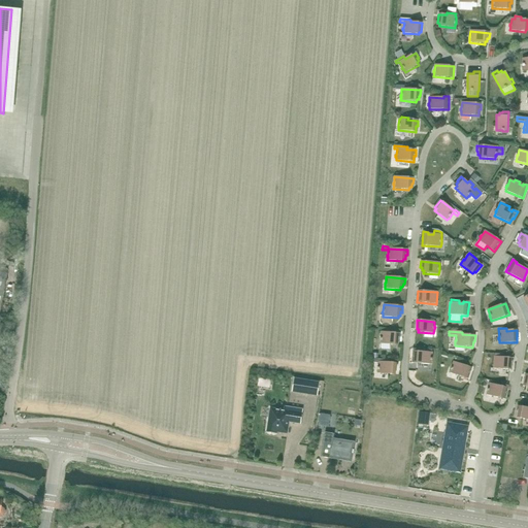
[(400,339),(400,334),(381,332),(381,338),(380,338),(380,340),(381,340),(381,344),(396,345),(396,342),(398,342),(398,339),(400,339)]
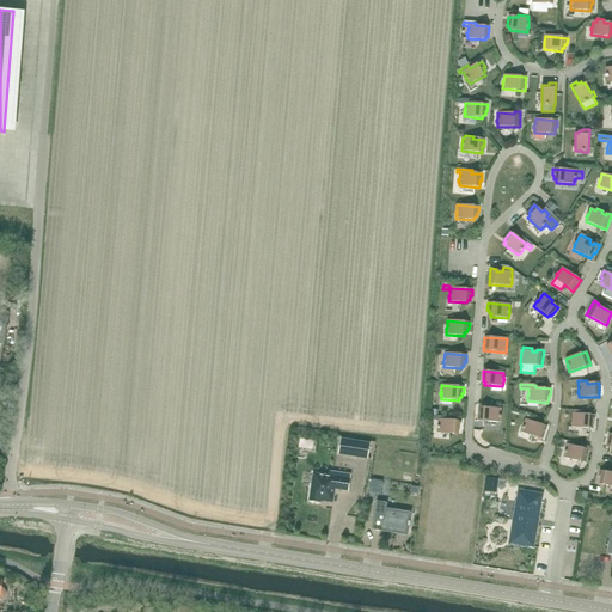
[(484,408),(485,405),(478,404),(477,421),(500,422),(500,418),(501,418),(501,416),(500,416),(501,409),(484,408)]
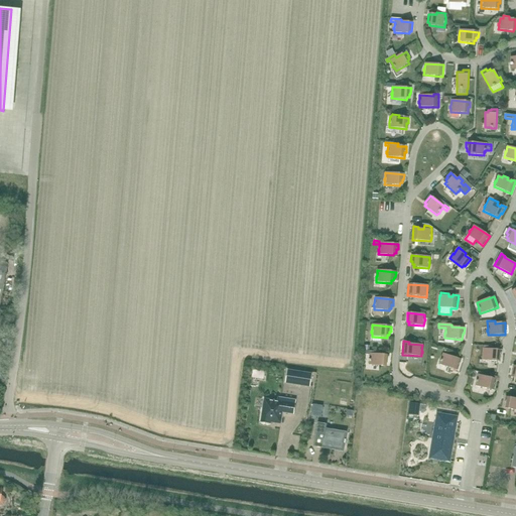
[(492,350),(493,347),(484,346),(483,349),(482,360),(499,362),(500,356),(501,356),(502,350),(492,350)]
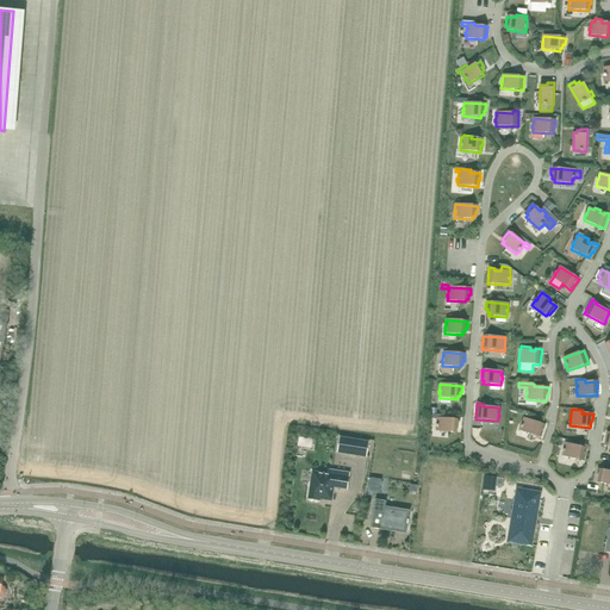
[(444,416),(431,415),(430,415),(430,419),(437,419),(436,425),(436,428),(436,431),(454,434),(454,430),(456,430),(458,419),(444,418),(444,416)]
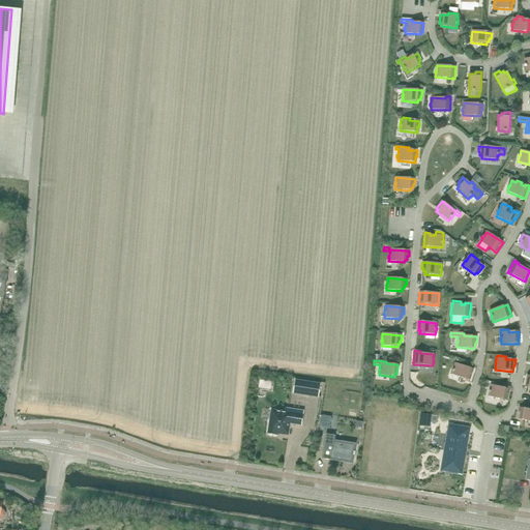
[(470,381),(474,370),(455,363),(453,370),(452,370),(451,372),(452,372),(451,375),(470,381)]
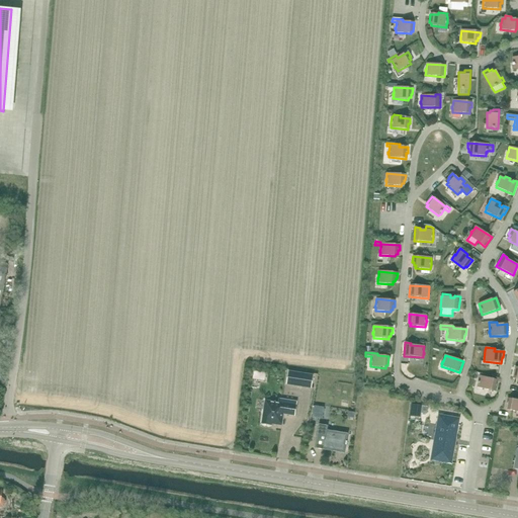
[(288,372),(286,383),(303,386),(305,374),(288,372)]
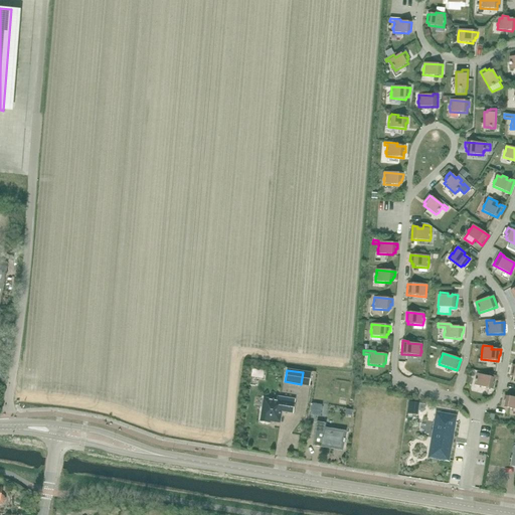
[(491,375),(490,377),(477,374),(476,379),(475,379),(475,381),(475,385),(493,389),(496,376),(491,375)]
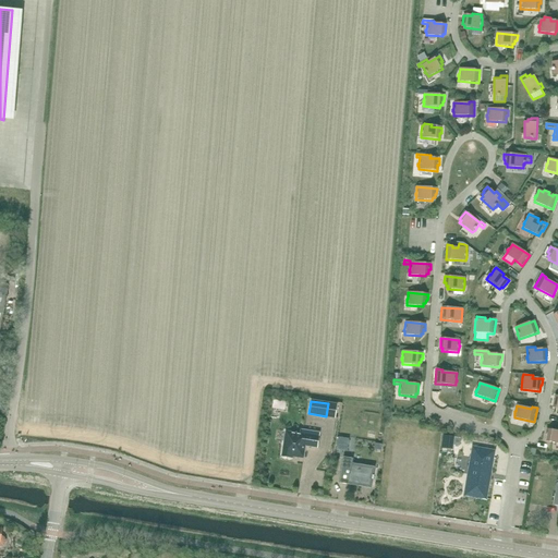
[(557,431),(547,429),(546,435),(547,435),(546,441),(557,444),(557,431)]
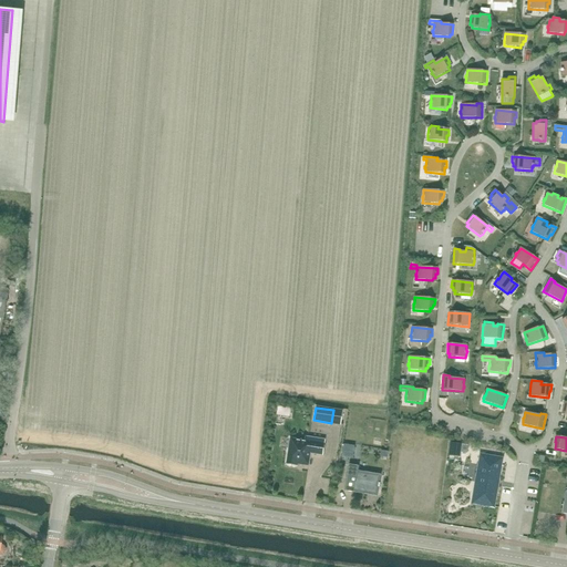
[(322,455),(325,440),(305,437),(308,439),(307,442),(290,439),(286,464),(297,466),(297,464),(308,466),(310,454),(322,455)]
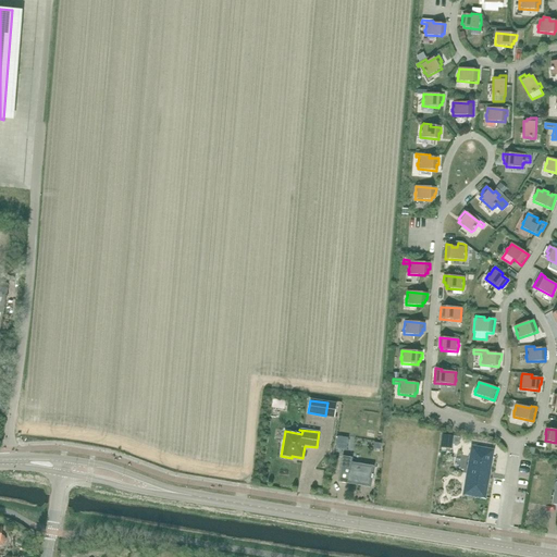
[(443,435),(441,448),(442,448),(448,448),(450,449),(452,447),(453,436),(444,435),(443,435)]
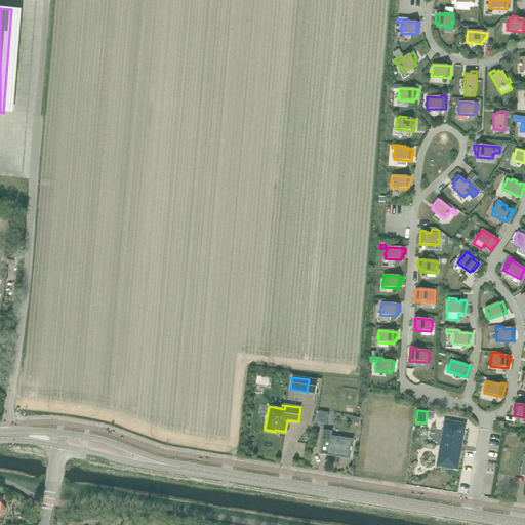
[(461,445),(465,425),(445,421),(441,442),(445,442),(442,463),(453,466),(457,444),(461,445)]
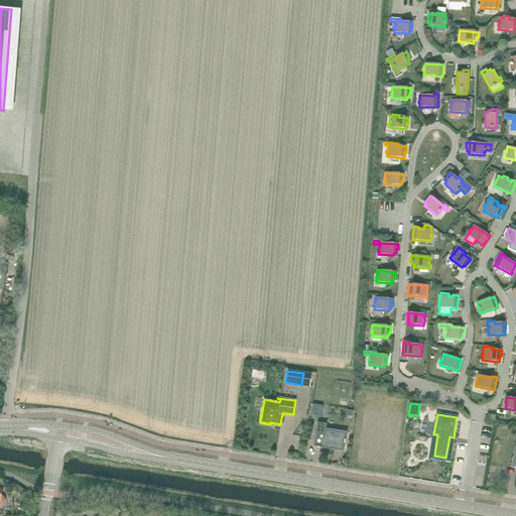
[(326,429),(327,424),(317,423),(313,446),(323,447),(323,445),(344,448),(347,432),(326,429)]
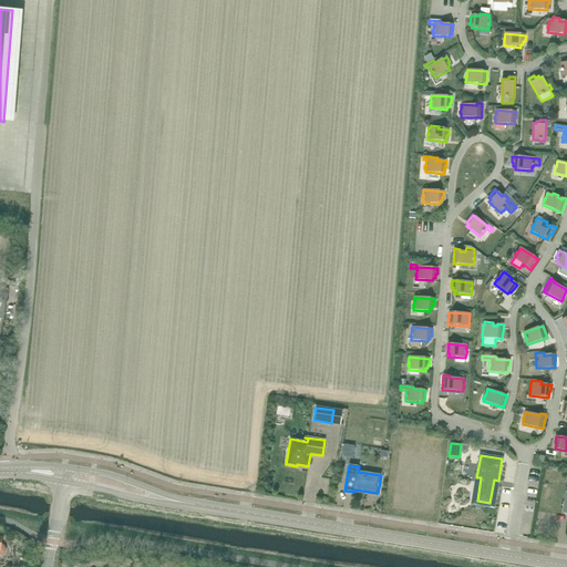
All buildings are outlined.
